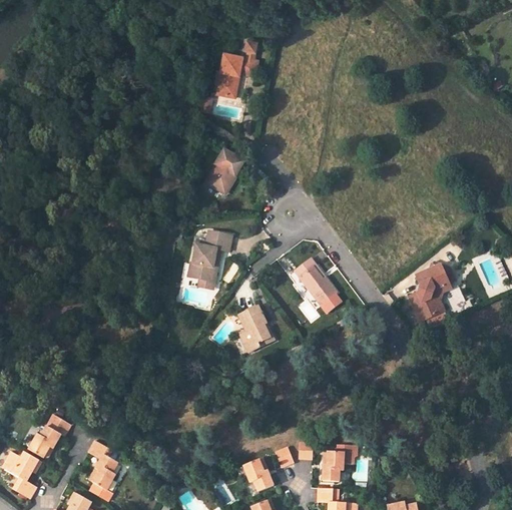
[(238,72),(253,75),(258,76),(261,60),(257,60),(259,53),(261,44),(248,41),(246,51),(248,51),(247,58),(225,53),(222,70),(219,83),(217,92),(229,95),(233,74),(238,75),(238,72)]
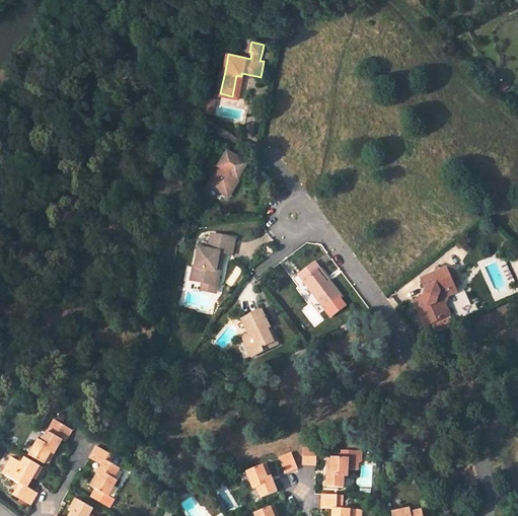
[(236,97),(241,76),(236,75),(232,96),(236,97)]
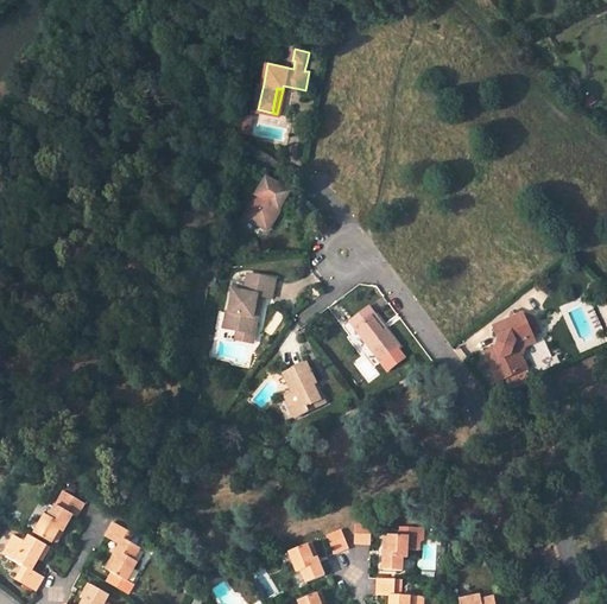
[(253,114),(241,112),(238,131),(250,133),(253,114)]
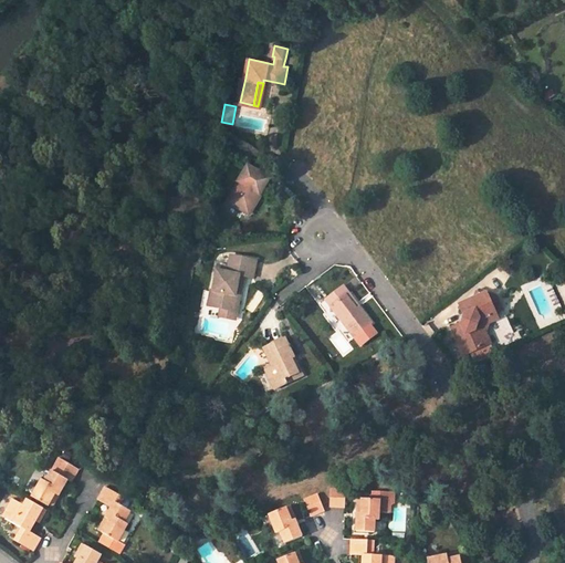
[(270,178),(249,165),(239,179),(241,180),(228,200),(247,211),(259,194),(260,195),(270,178)]
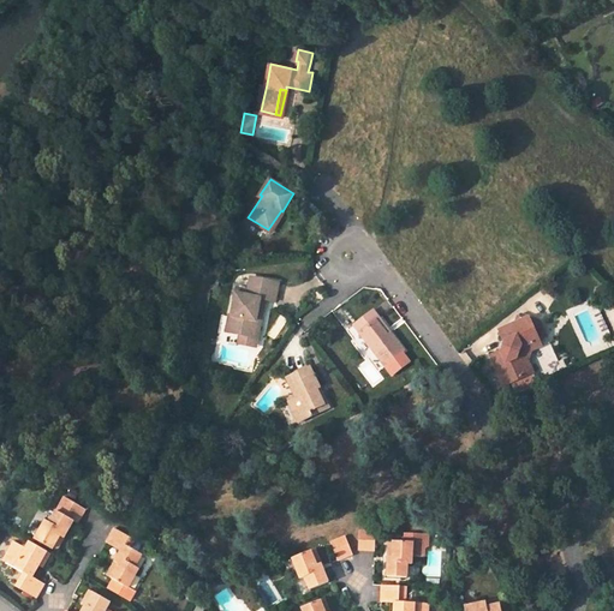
[(285,211),(282,211),(281,210),(268,229),(272,232),(285,211)]
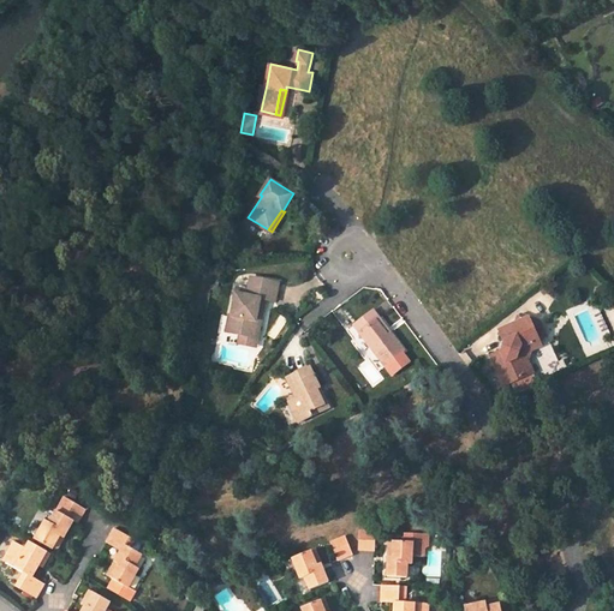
[(258,307),(260,298),(266,299),(275,301),(279,282),(251,276),(249,289),(237,287),(232,315),(230,315),(226,330),(254,336),(257,319),(261,321),(263,309),(258,307)]
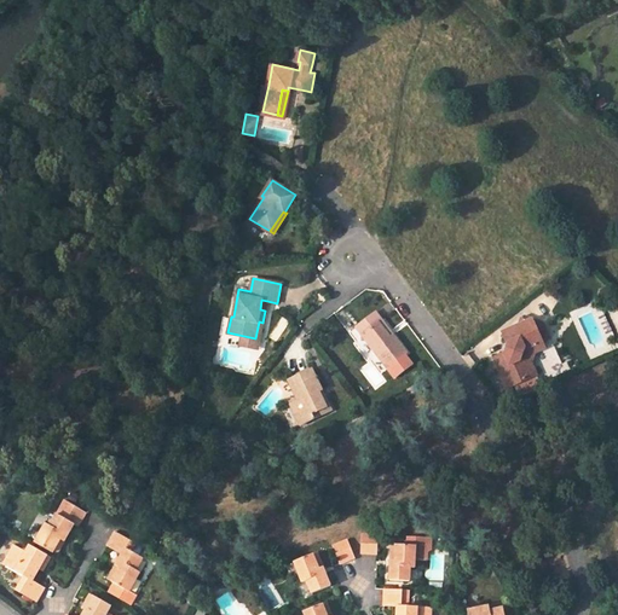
[(376,312),(357,326),(394,377),(411,365),(404,355),(406,353),(392,335),(390,337),(379,323),(381,320),(376,312)]
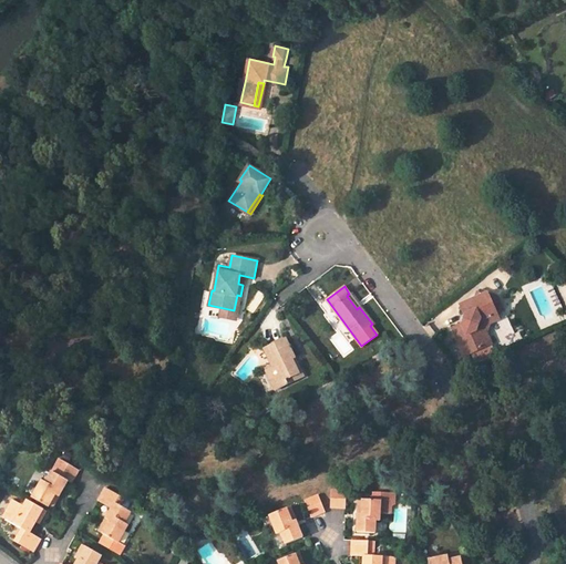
[(492,341),(486,330),(477,327),(481,317),(484,316),(496,311),(493,301),(494,300),(497,294),(480,287),(476,293),(477,296),(471,299),(471,298),(461,303),(465,313),(462,322),(453,326),(465,354),(492,341)]
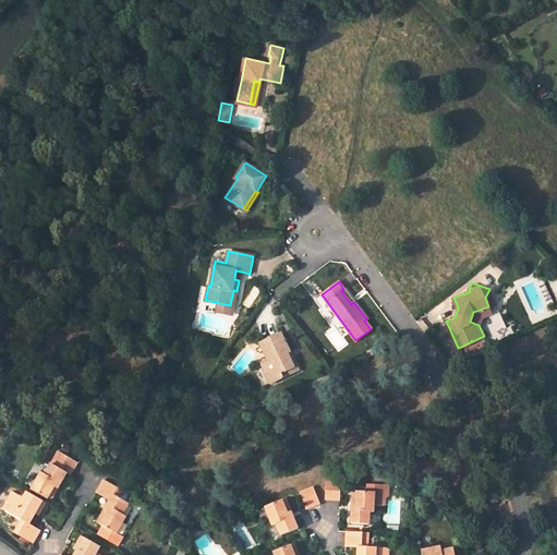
[(353,302),(343,289),(341,291),(351,304),(353,302)]
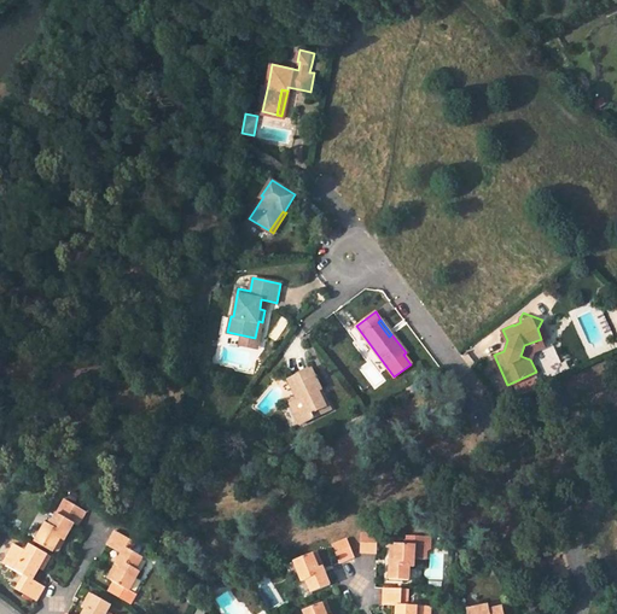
[(530,350),(542,344),(541,339),(528,344),(530,350)]
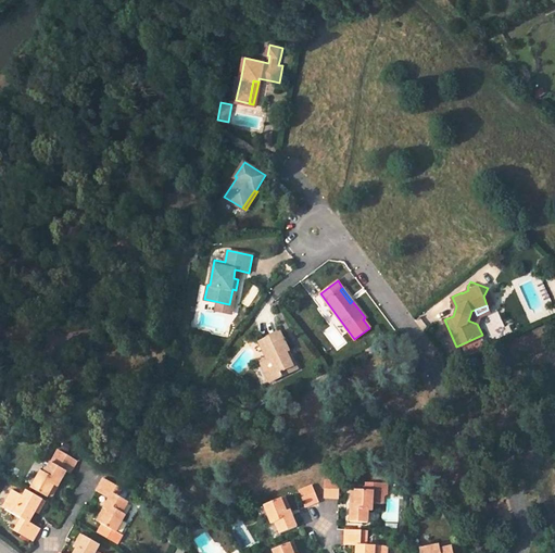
[(277,335),(276,331),(260,339),(261,342),(277,335)]
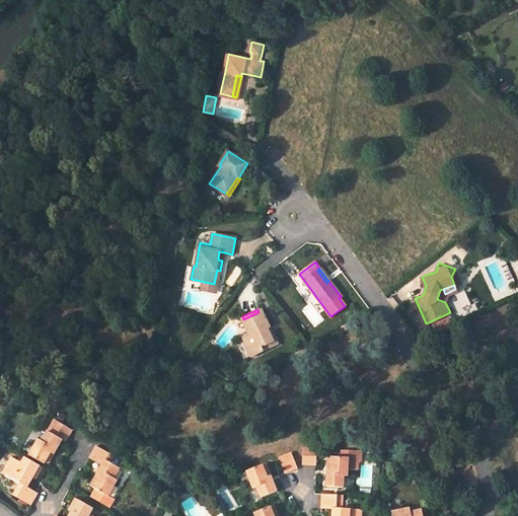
[(243,319),(241,320),(249,338),(244,341),(252,357),(266,351),(264,347),(273,342),(267,329),(270,328),(262,310),(259,312),(243,319)]
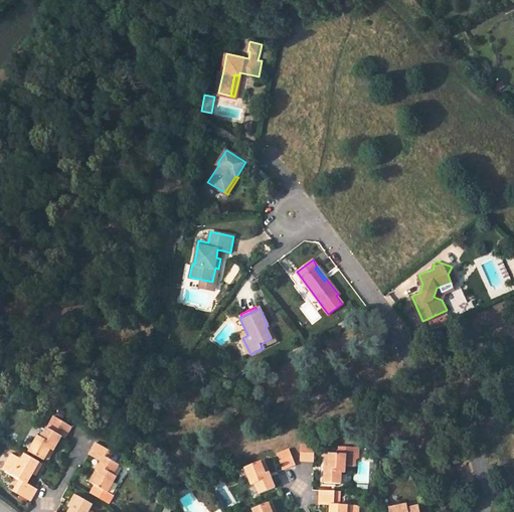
[(274,338),(268,326),(265,327),(271,339),(274,338)]
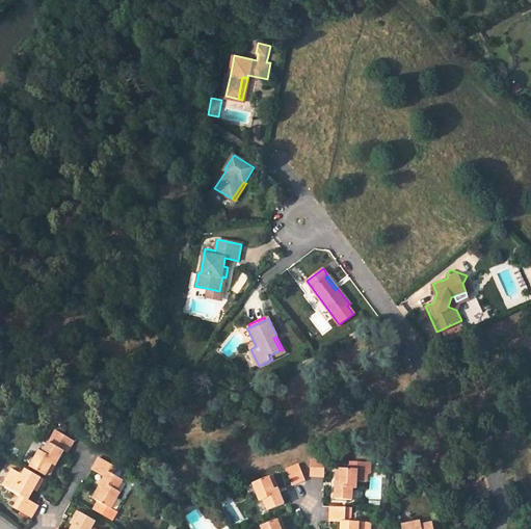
[(283,349),(280,350),(270,355),(272,360),(285,353),(283,349)]
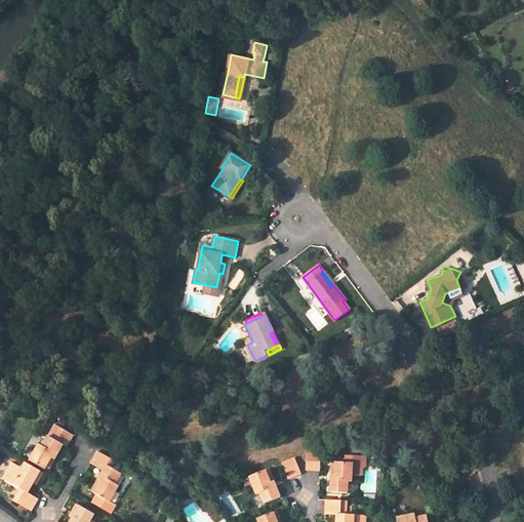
[(48,436),(45,434),(30,459),(44,468),(53,452),(56,454),(63,444),(67,446),(74,434),(55,424),(48,436)]
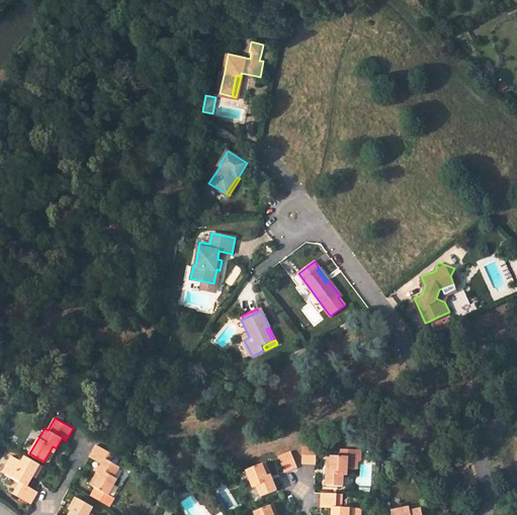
[(94,486),(108,494),(117,479),(113,476),(119,465),(109,460),(105,458),(110,451),(97,443),(89,455),(102,462),(99,468),(103,470),(94,486)]
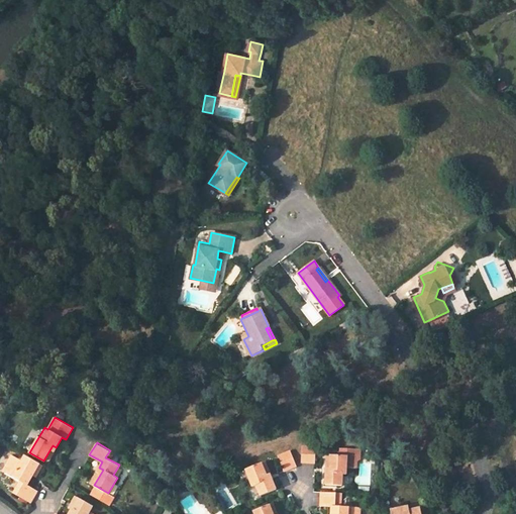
[(46,463),(56,447),(53,445),(43,460),(46,463)]
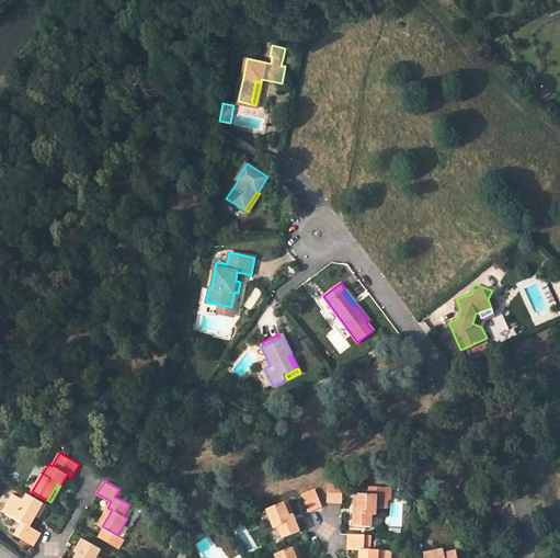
[(327,484),(324,484),(323,500),(338,502),(339,484),(327,484)]
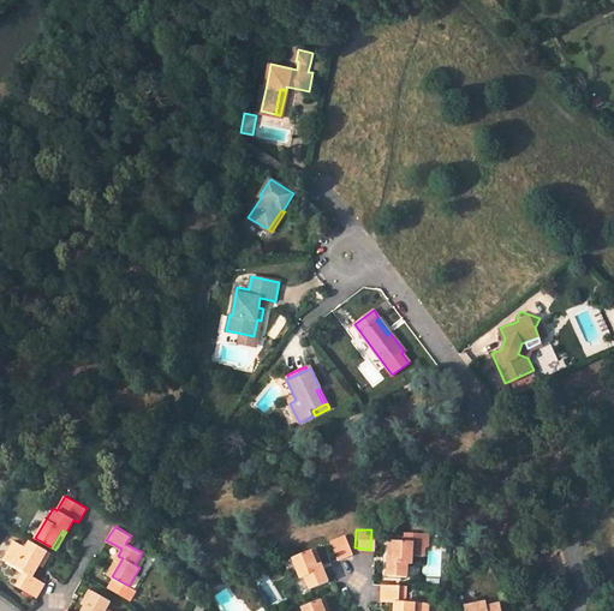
[(410,539),(409,553),(421,555),(422,544),(425,544),(425,533),(403,532),(401,539),(410,539)]
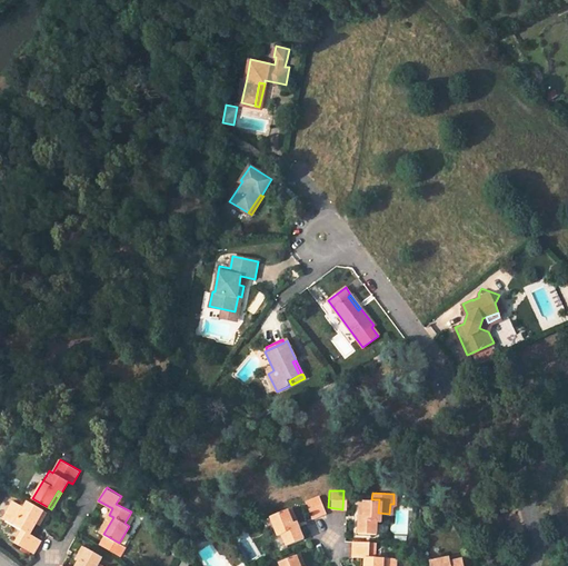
[(301,502),(308,518),(322,512),(316,496),(301,502)]
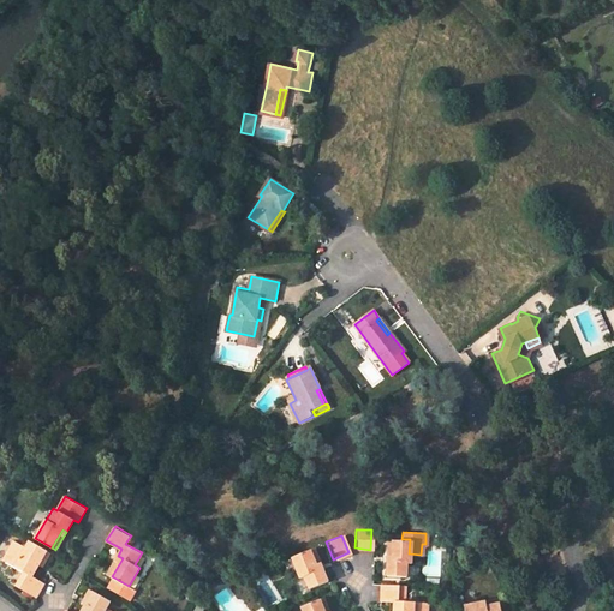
[(409,553),(410,539),(401,539),(391,539),(389,559),(385,559),(383,574),(404,575),(405,562),(409,562),(409,553)]
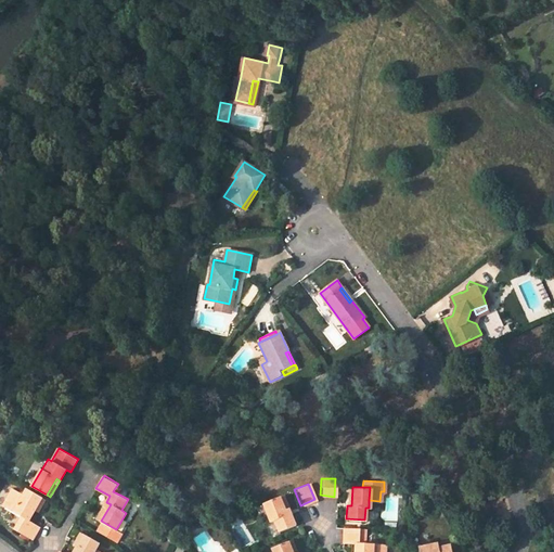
[(24,495),(12,488),(2,504),(20,515),(25,518),(23,523),(17,520),(13,528),(33,539),(37,533),(40,527),(28,520),(35,510),(42,497),(27,488),(24,495)]
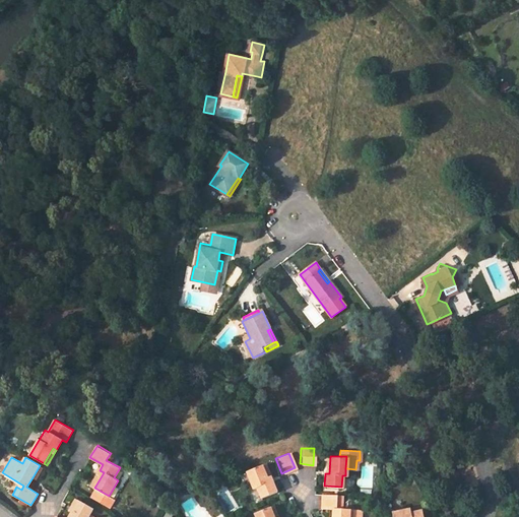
[(270,479),(263,463),(260,465),(266,481),(270,479)]
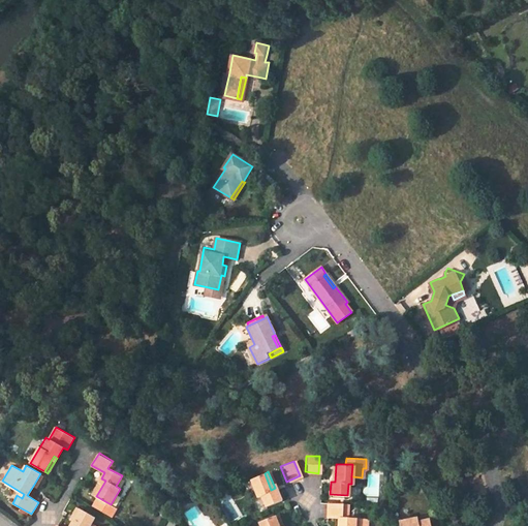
[(33,486),(36,488),(43,475),(40,473),(33,486)]
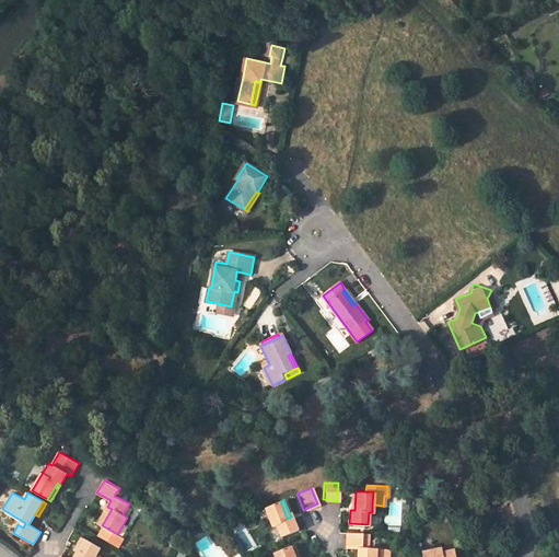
[(279,536),(295,530),(291,517),(287,519),(280,501),(263,508),(271,528),(275,525),(279,536)]
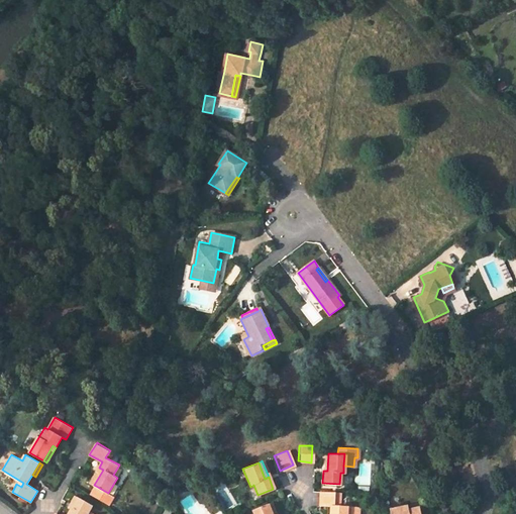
[(90,483),(94,485),(103,470),(99,468),(90,483)]
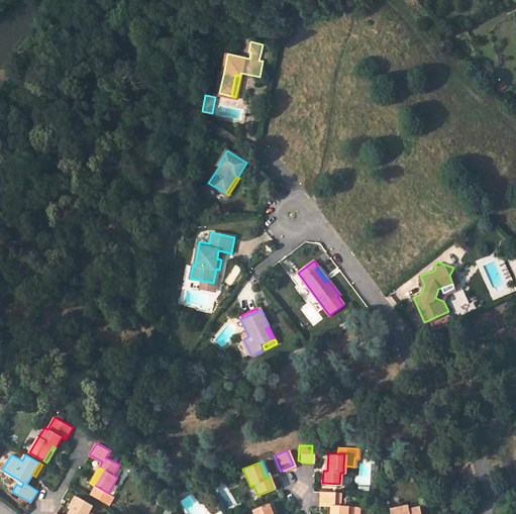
[(356,513),(357,507),(337,506),(332,505),(332,500),(338,500),(338,492),(318,491),(317,501),(317,504),(328,505),(327,513),(356,513)]
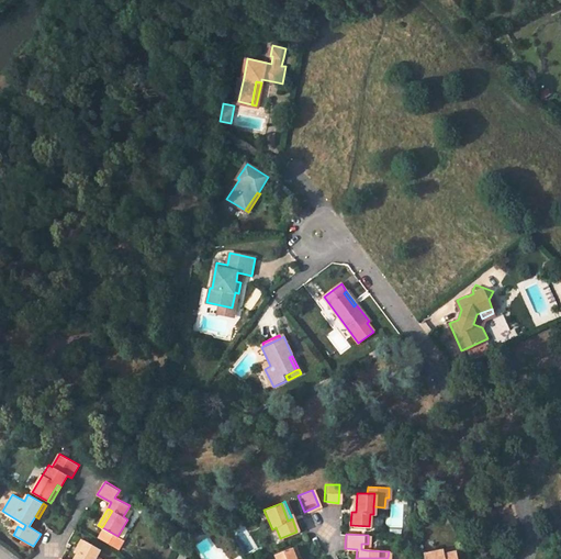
[(83,539),(80,537),(74,549),(77,551),(83,539)]
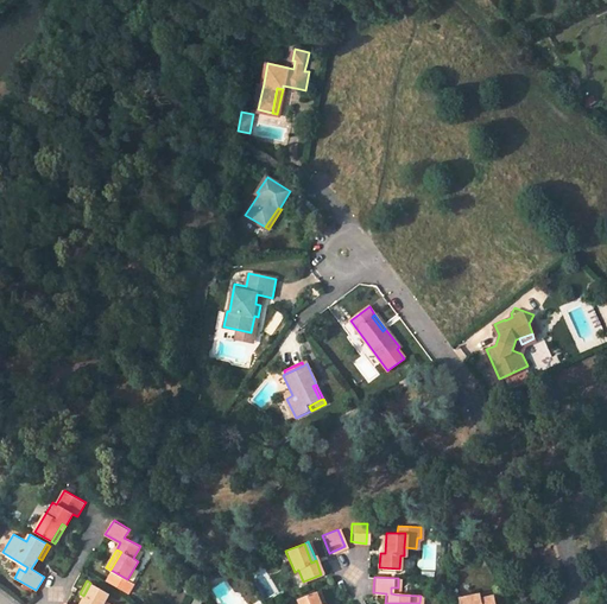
[(117,603),(105,597),(108,592),(90,583),(83,596),(78,603),(69,603),(65,602),(64,603),(117,603)]
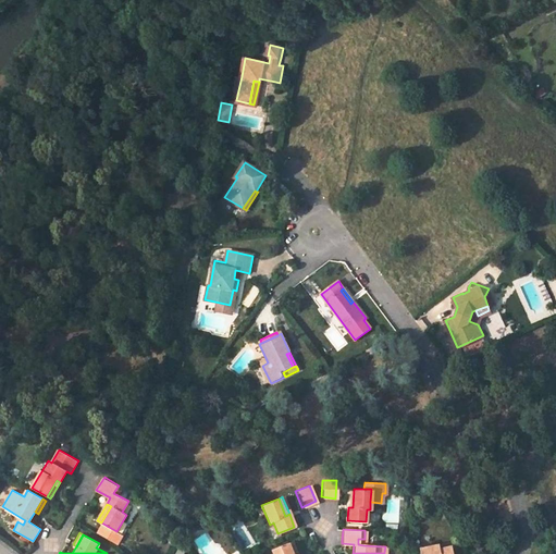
[(296,553),(291,540),(287,542),(292,553),(296,553)]
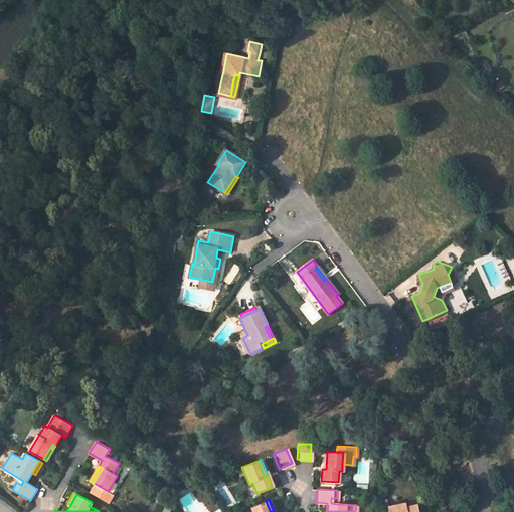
[(270,511),(266,501),(249,507),(251,511),(270,511)]
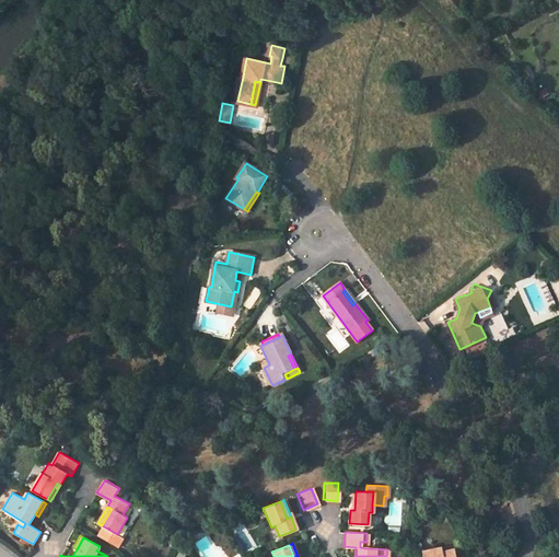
[(455,556),(453,548),(441,550),(441,546),(421,550),(422,556),(455,556)]
